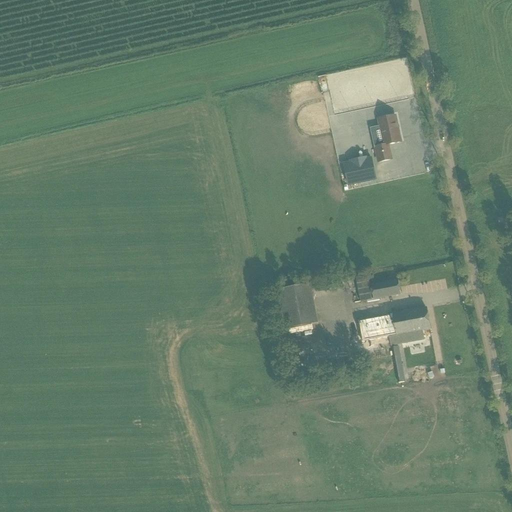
[(379,126),(371,128),(375,147),(378,162),(385,161),(392,159),(388,145),(401,142),(401,141),(400,141),(396,125),(397,124),(395,116),(378,120),(379,126)]
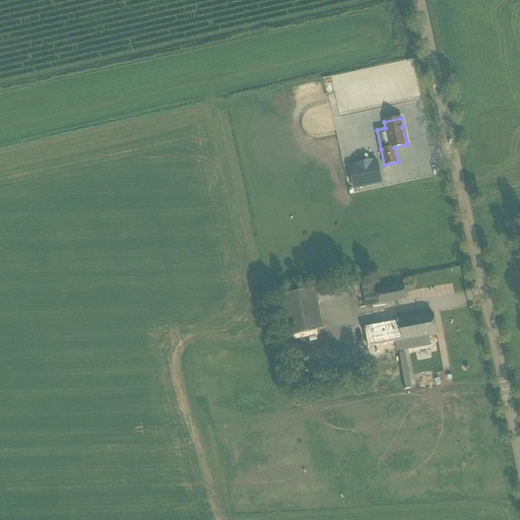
[(382,183),(380,175),(377,161),(349,168),(352,181),(353,188),(382,183)]
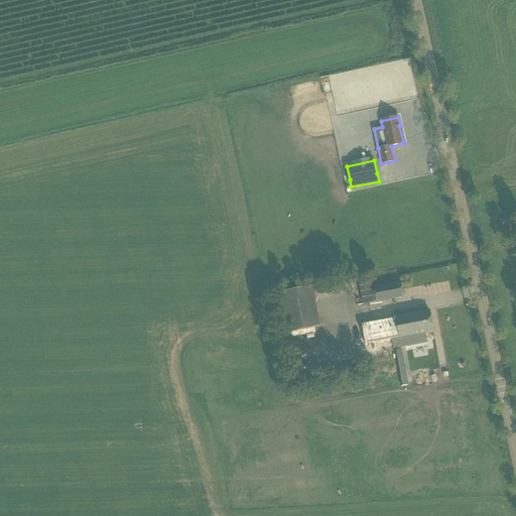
[(401,283),(389,285),(373,288),(375,301),(391,298),(403,296),(401,283)]
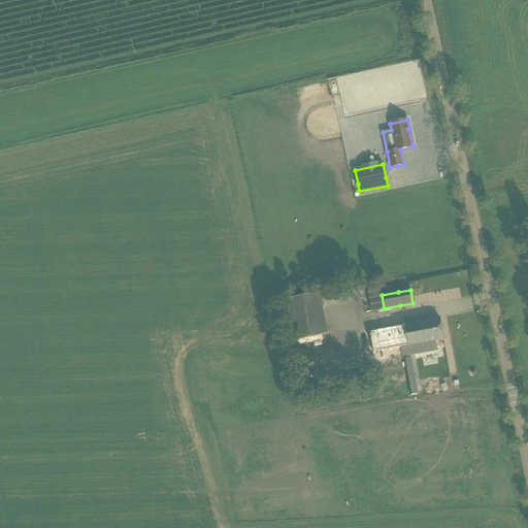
[(286,299),(293,339),(327,333),(320,293),(286,299)]
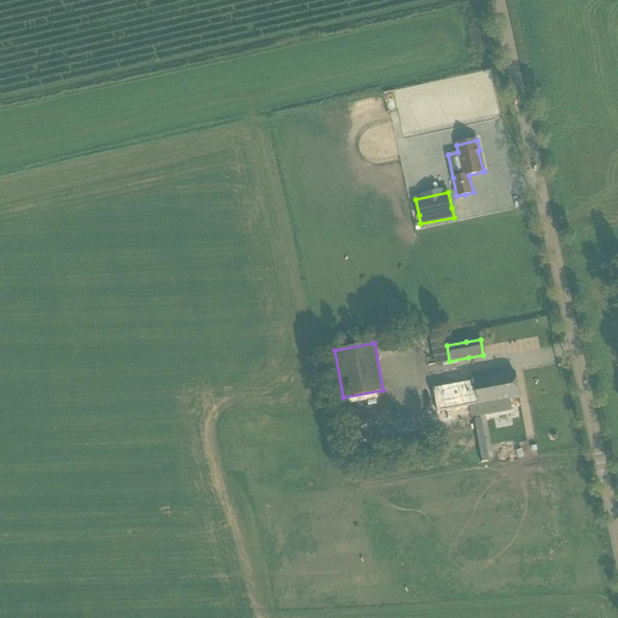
[(499,375),(432,389),(436,413),(470,407),(471,415),(484,413),(499,410),(512,408),(511,400),(519,397),(514,373),(499,375)]
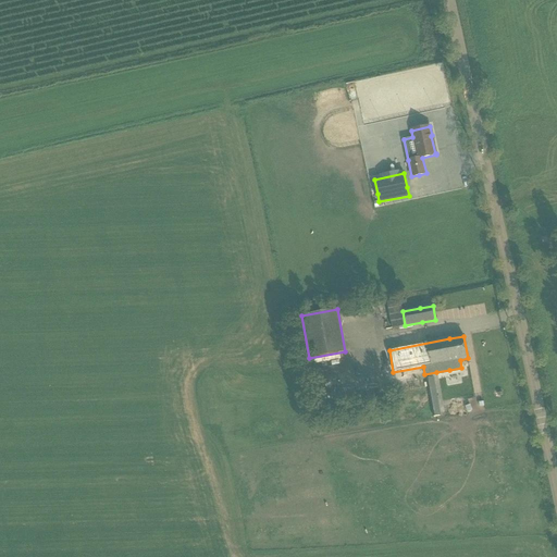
[(426,379),(433,417),(441,416),(433,376),(426,379)]
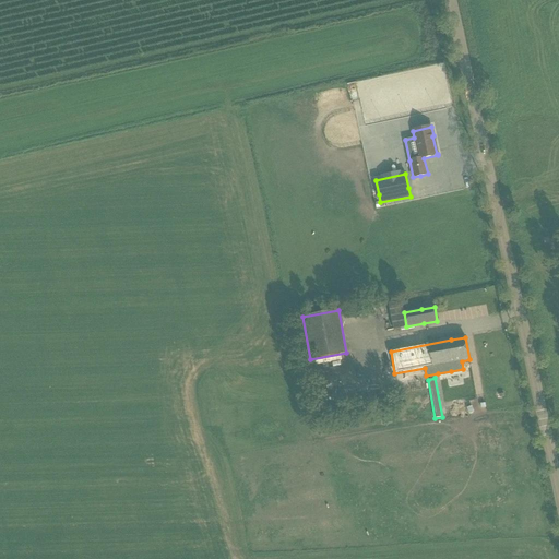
[(465,402),(456,403),(459,416),(467,415),(465,402)]
